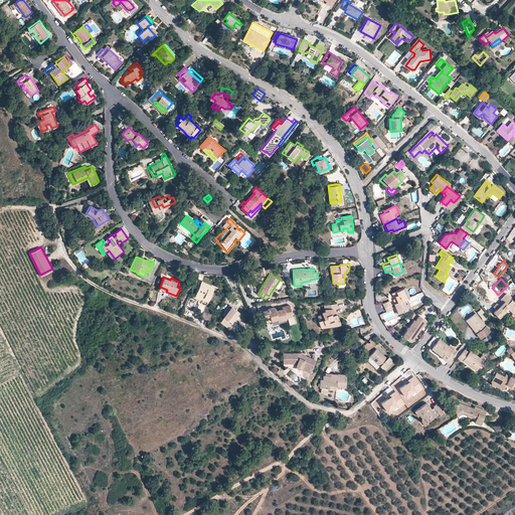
[(204,297),(209,299),(215,287),(201,281),(194,298),(203,301),(204,299),(204,297)]
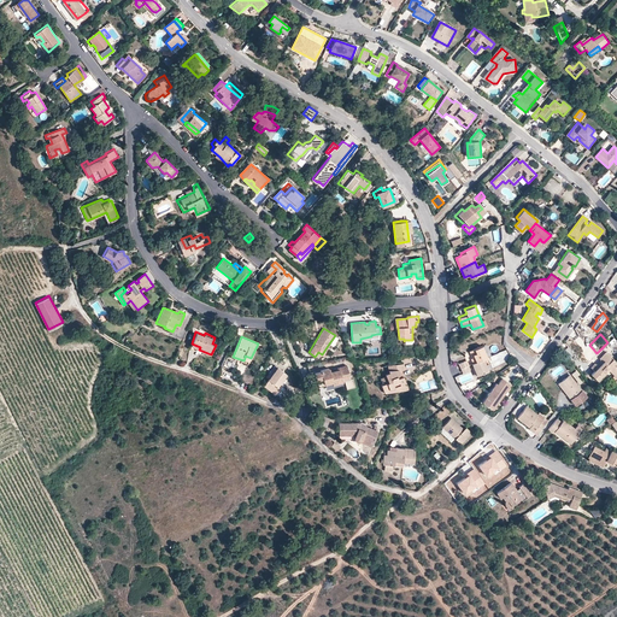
[(483,358),(488,357),(483,345),(471,350),(474,357),(471,357),(474,362),(483,358)]
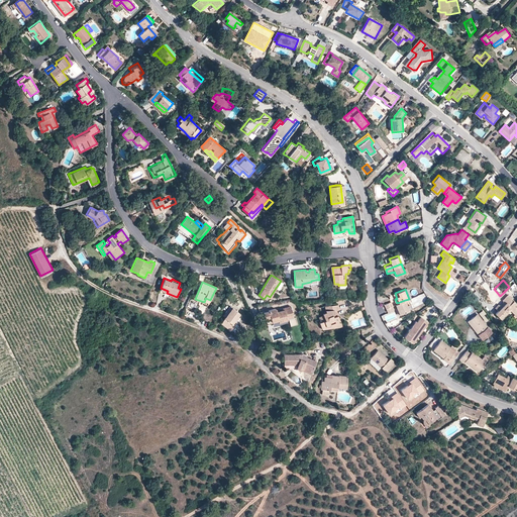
[(500,319),(508,312),(511,309),(516,314),(516,303),(513,300),(514,298),(510,295),(503,301),(506,303),(501,308),(499,306),(495,310),(497,312),(495,314),(500,319)]
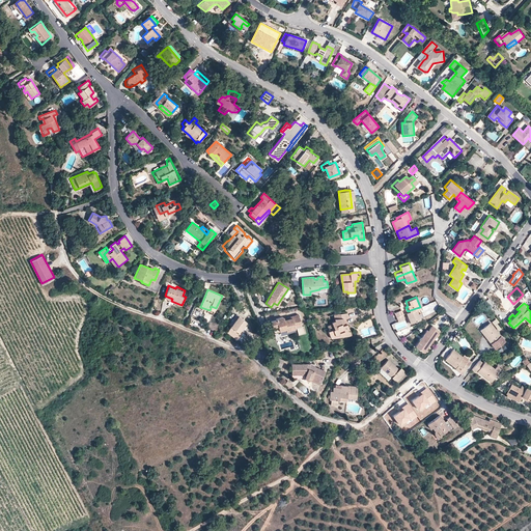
[(420,317),(416,308),(408,311),(407,312),(408,314),(411,322),(420,317)]
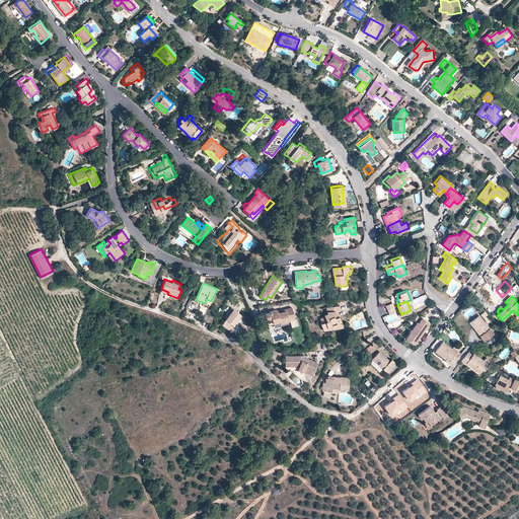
[(234,323),(238,316),(240,313),(230,306),(226,311),(226,313),(224,316),(225,318),(221,323),(232,330),(236,324),(234,323)]
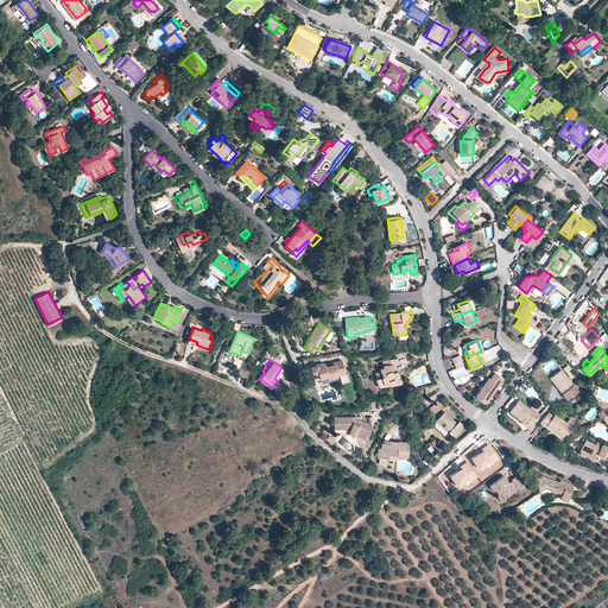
[(377,380),(378,385),(392,382),(393,384),(396,382),(396,381),(401,380),(399,374),(396,374),(393,366),(397,365),(399,365),(398,359),(382,361),(384,368),(379,369),(380,373),(377,374),(378,380),(377,380)]
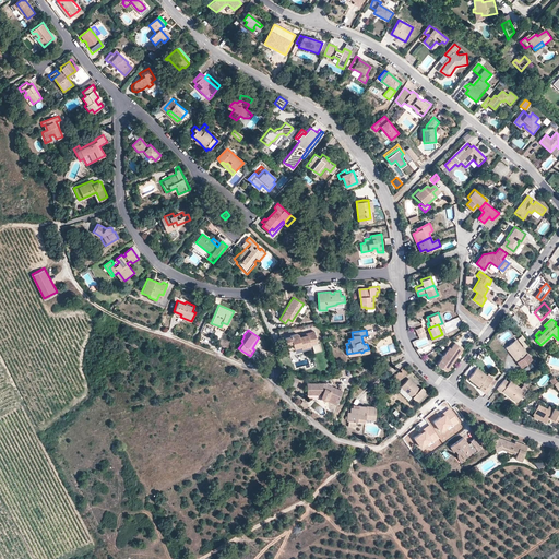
[(308,335),(307,333),(302,332),(294,335),(294,336),(289,339),(290,345),(296,344),(298,348),(304,346),(306,353),(311,351),(310,346),(314,345),(319,343),(316,332),(308,335)]
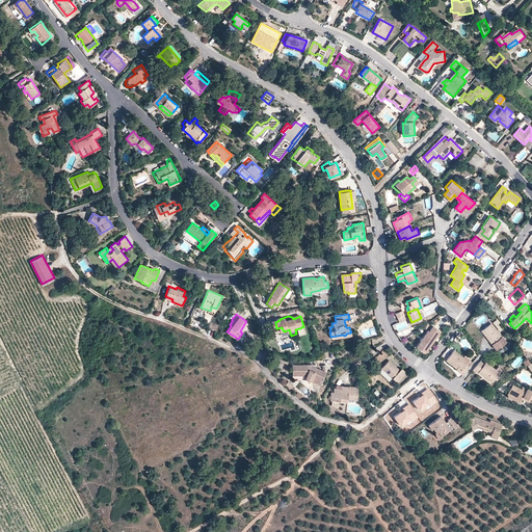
[(217,333),(220,324),(212,321),(209,328),(217,333)]
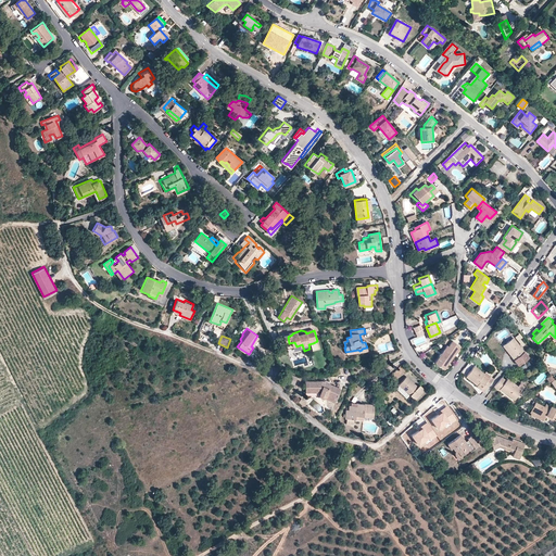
[(547,337),(546,336),(538,343),(540,344),(547,337)]
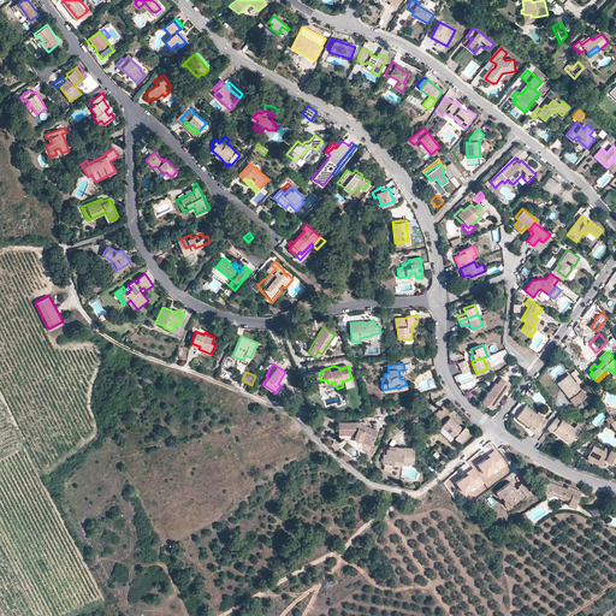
[(575,406),(587,396),(570,374),(557,384),(562,389),(566,386),(570,392),(567,395),(575,406)]
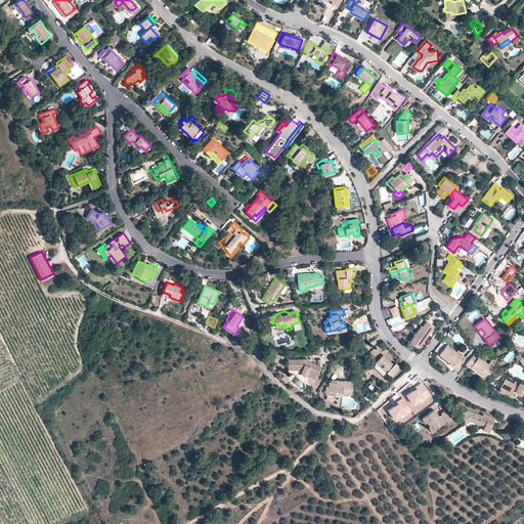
[(432,329),(433,326),(427,320),(422,325),(408,340),(417,347),(427,336),(425,333),(428,331),(430,333),(433,330),(432,329)]
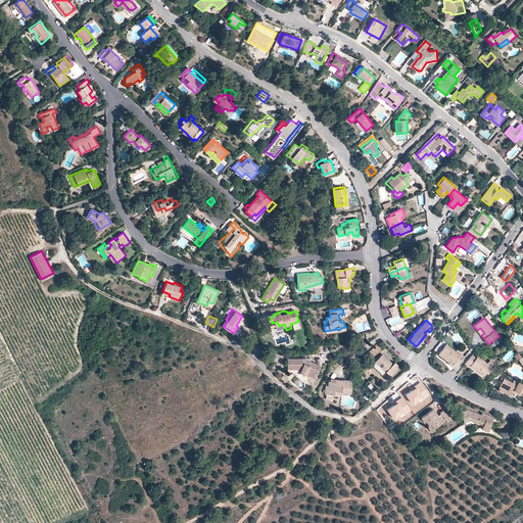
[(337,329),(325,331),(325,335),(346,331),(345,327),(340,328),(340,329),(338,330),(337,329)]
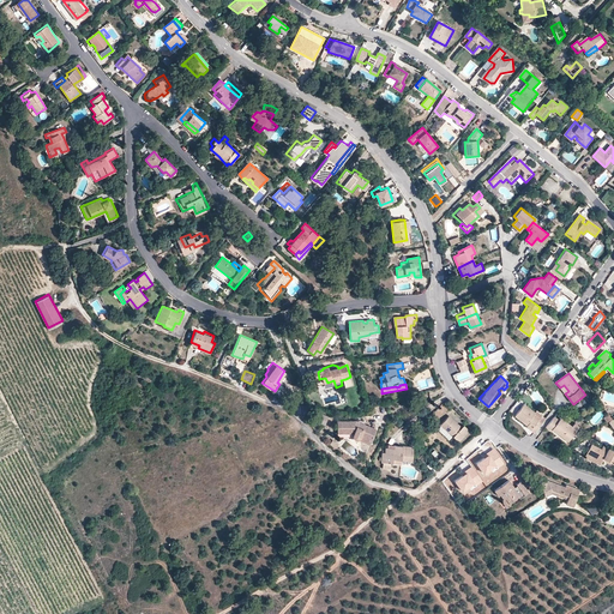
[(528,425),(534,431),(546,417),(536,410),(535,411),(525,403),(516,415),(524,422),(525,420),(529,422),(528,425)]
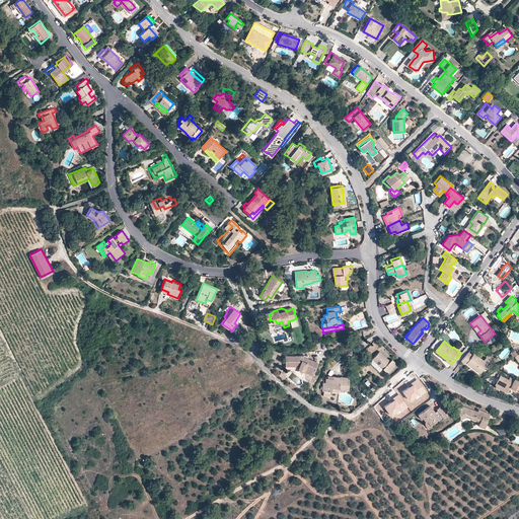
[(277,352),(271,350),(269,357),(275,359),(277,352)]
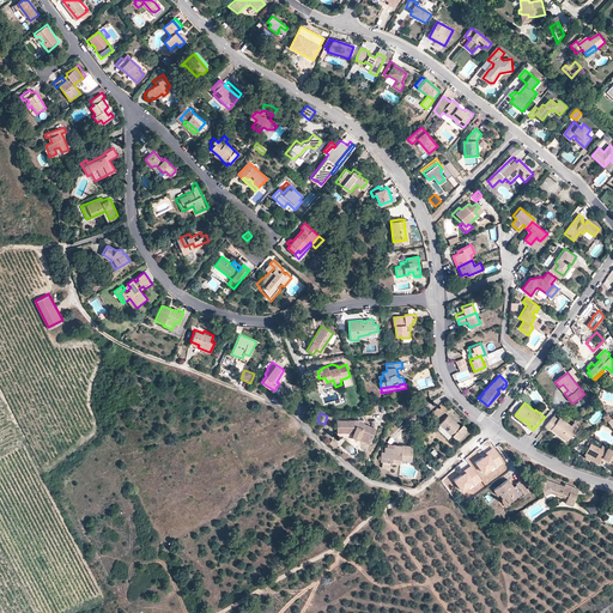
[(441,423),(451,434),(459,439),(468,429),(462,423),(459,425),(448,416),(441,423)]
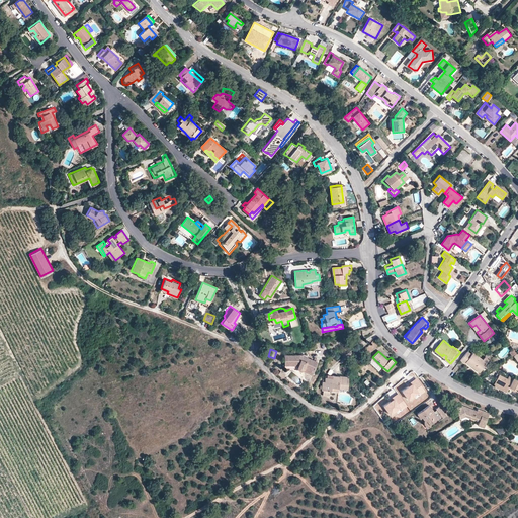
[(467,351),(459,360),(464,364),(465,362),(469,366),(470,364),(471,365),(473,363),(477,365),(475,367),(473,369),(479,373),(486,363),(482,360),(483,359),(472,352),(471,354),(467,351)]
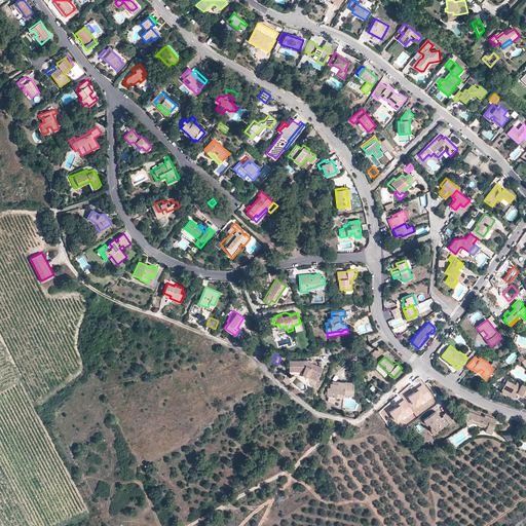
[(303,374),(307,376),(309,373),(318,376),(322,367),(306,361),(306,359),(289,361),(289,371),(304,370),(303,374)]
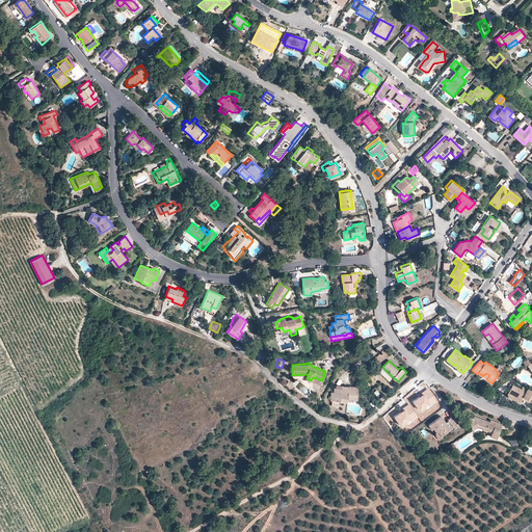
[(498,365),(496,369),(495,370),(499,373),(503,369),(498,365)]
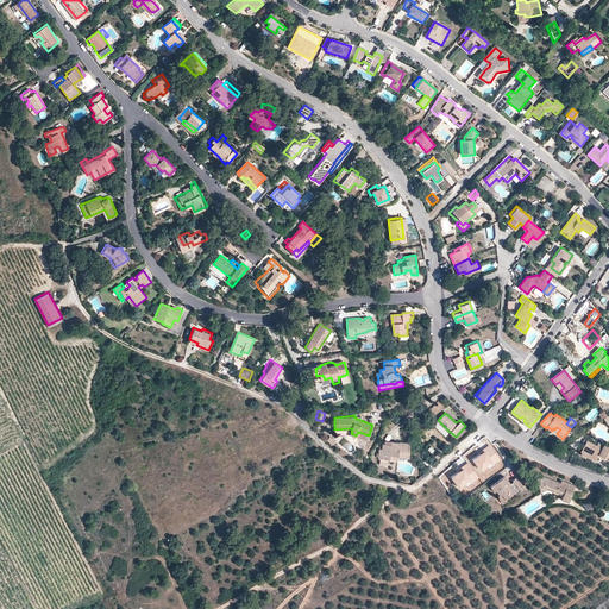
[(445,434),(449,431),(438,420),(434,424),(445,434)]
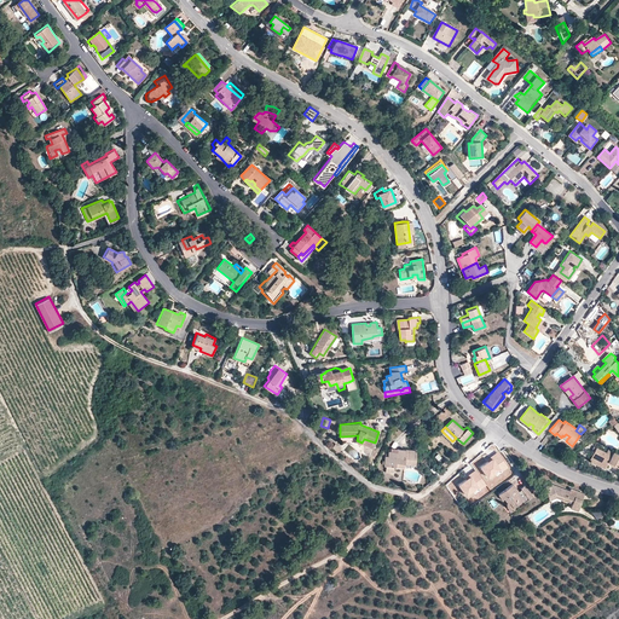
[(417,447),(399,446),(398,450),(394,450),(387,450),(387,453),(386,468),(415,469),(416,464),(417,447)]
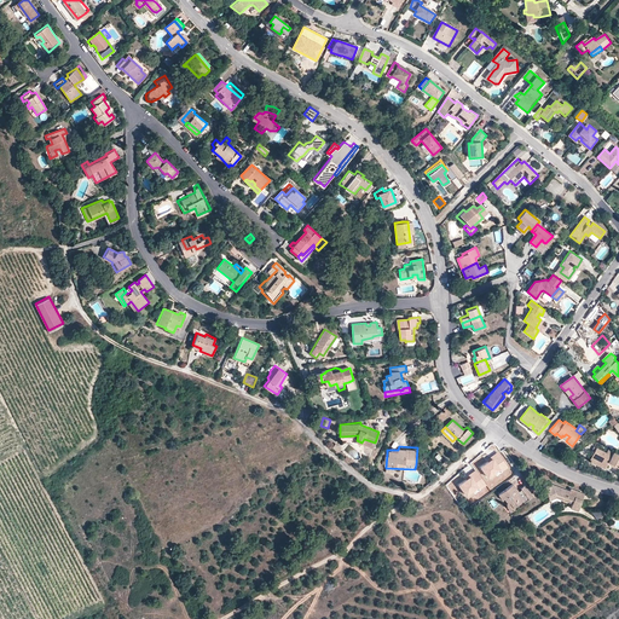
[(597,461),(607,466),(608,462),(618,467),(618,466),(618,452),(608,447),(606,452),(596,447),(590,461),(596,463),(597,461)]
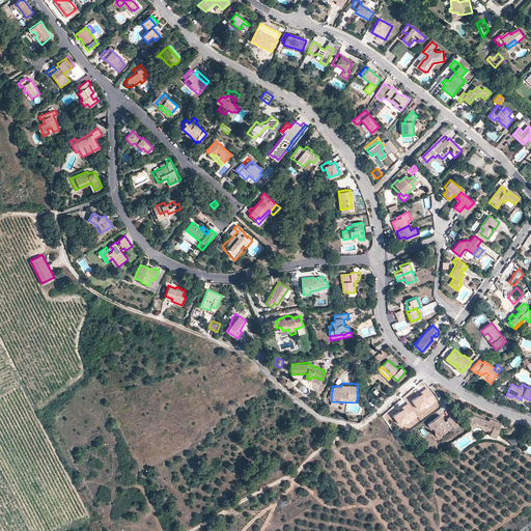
[(436,401),(426,388),(422,391),(421,392),(422,393),(411,400),(418,410),(423,406),(428,402),(430,404),(436,401)]
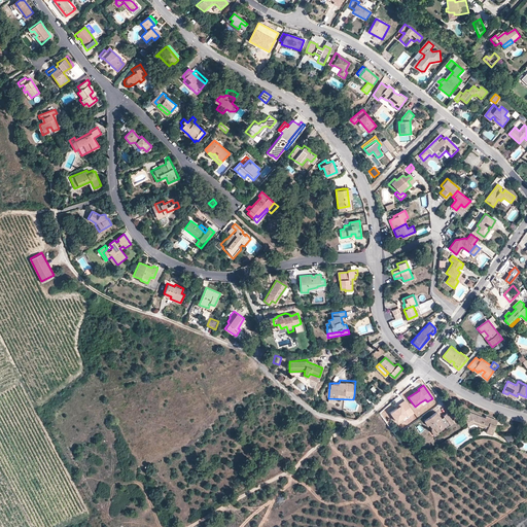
[(414,413),(405,400),(401,402),(398,403),(399,406),(389,413),(395,421),(401,417),(406,414),(408,417),(414,413)]
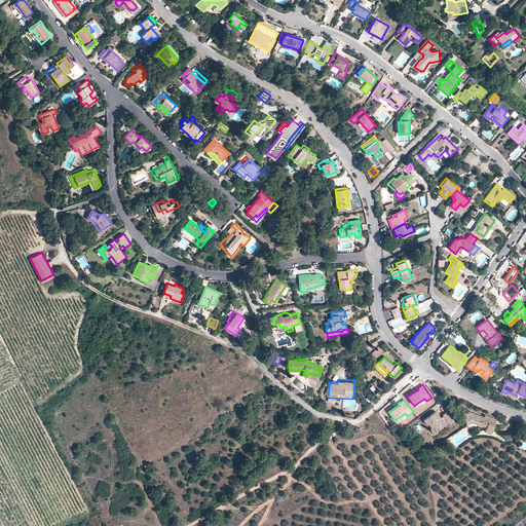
[(473,418),(486,424),(485,430),(492,433),(497,418),(487,414),(486,416),(470,410),(460,413),(463,421),(473,418)]
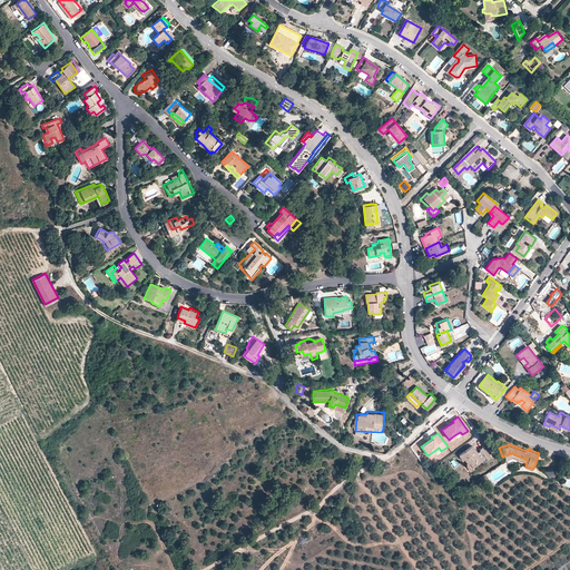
[(469,462),(472,467),(481,460),(482,462),(490,455),(483,446),(480,449),(481,450),(482,452),(478,455),(477,453),(478,452),(472,445),(459,454),(463,460),(464,459),(468,463),(469,462)]
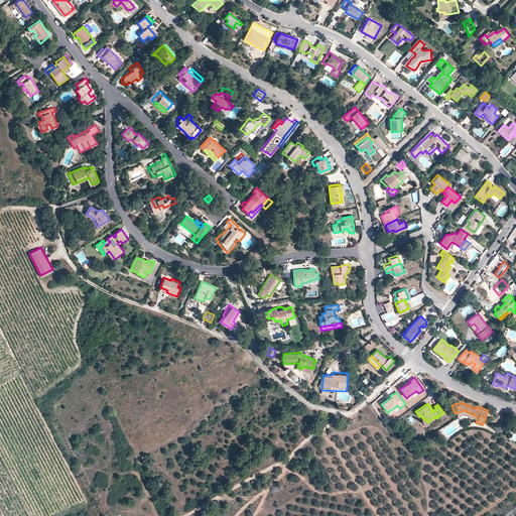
[(493,425),(496,432),(503,429),(501,422),(493,425)]
